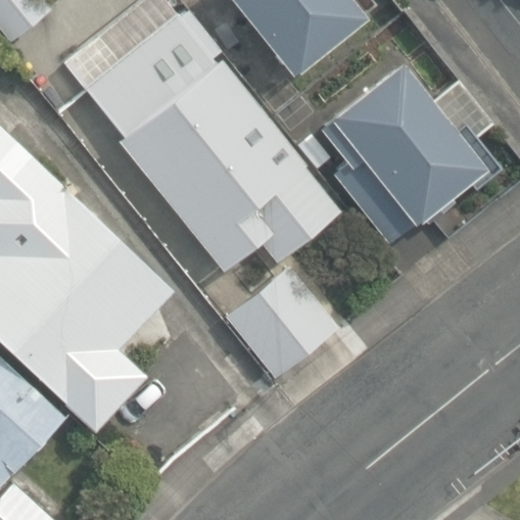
[(0,0),(0,20),(16,41),(53,12),(43,0),(0,0)]
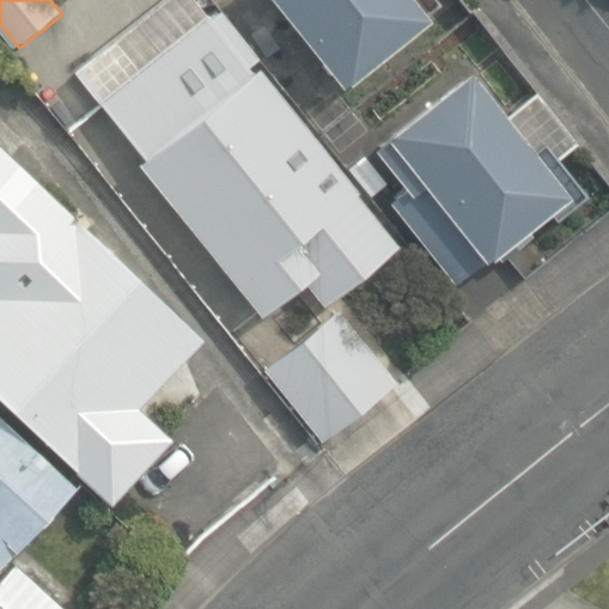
[(212,20),(195,0),(172,0),(78,77),(146,160),(139,166),(263,321),(306,286),(324,309),(400,249),(358,196),(360,195),(260,69),(255,74),(251,69),(261,61),(221,13),(212,20)]
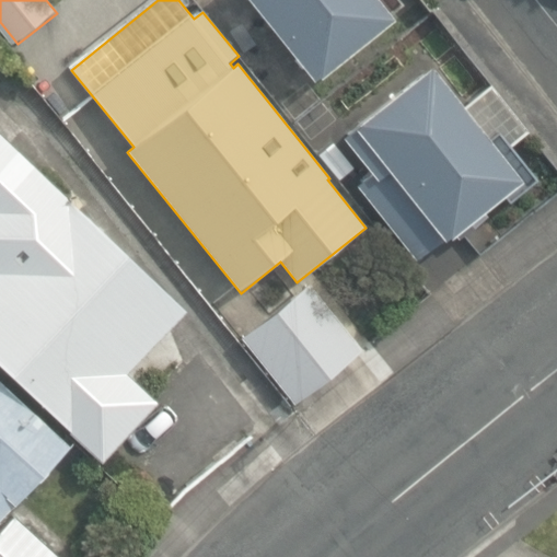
[(243,0),(314,84),(391,20),(374,0),(243,0)]
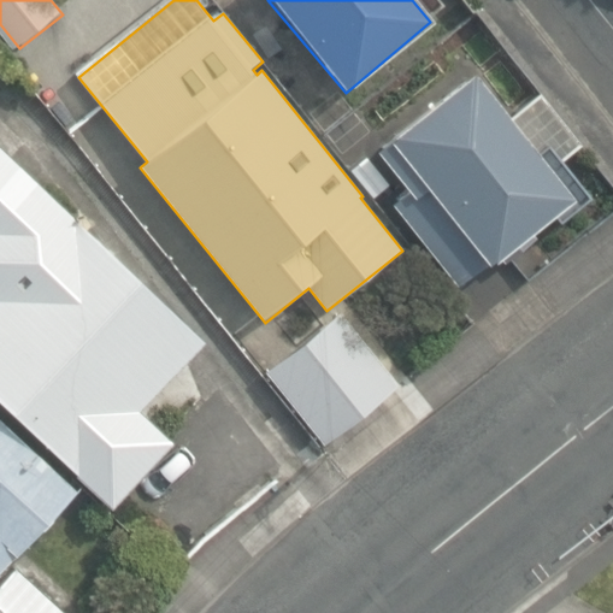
[(510,122),(472,75),(375,152),(410,195),(394,207),(461,290),(500,259),(505,265),(587,200),(559,165),(582,147),(541,96),(510,122)]
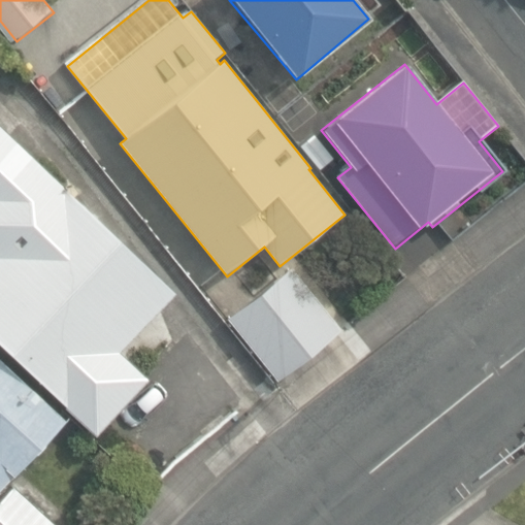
[(0,341),(97,434),(149,380),(119,352),(174,293),(0,127),(0,341)]
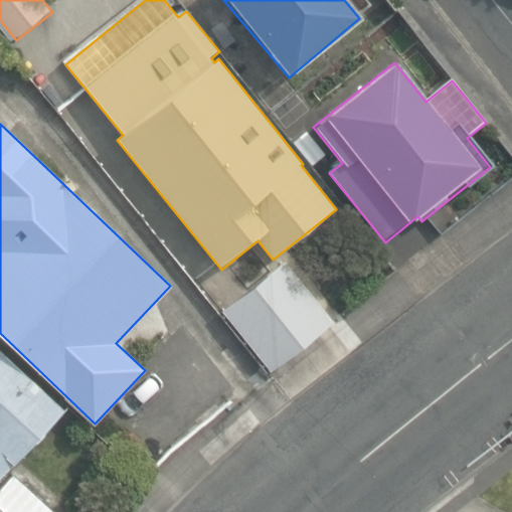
[(314,166),(326,157),(308,134),(297,142),(314,166)]
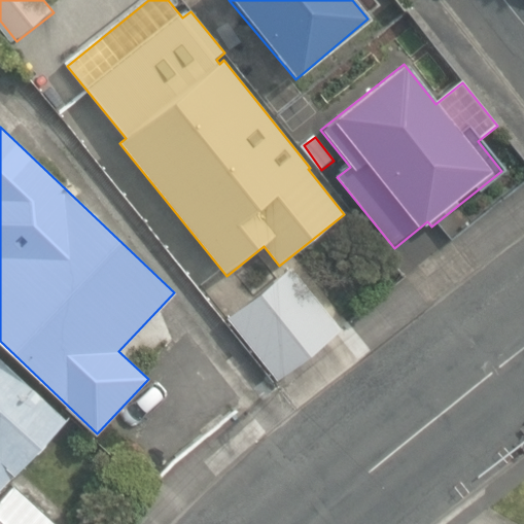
[(278,382),(343,333),(293,269),(229,319),(278,382)]
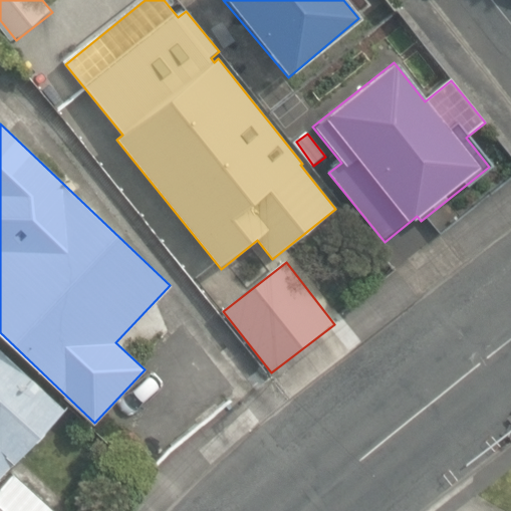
[(0,478),(65,411),(0,348),(0,478)]
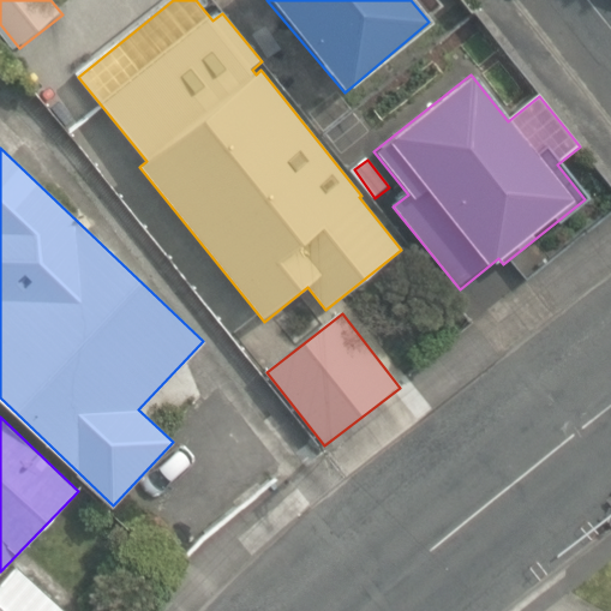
[(61,610),(15,568),(0,582),(0,610),(61,610)]
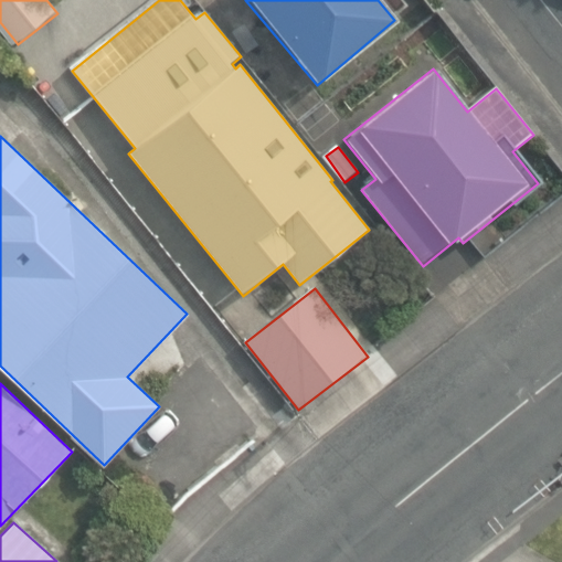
All buildings are outlined.
